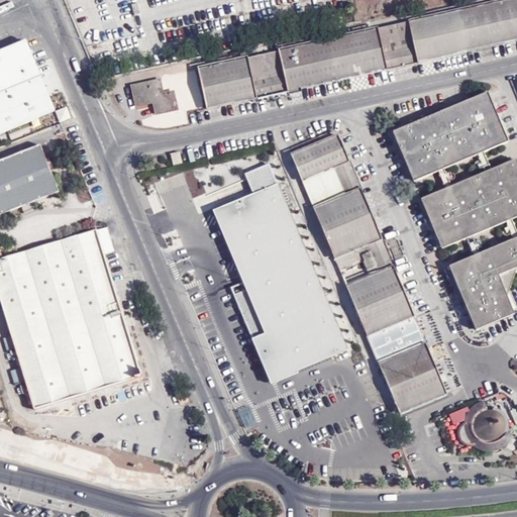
[(468,52),(516,40),(508,0),(458,11),(468,52)]
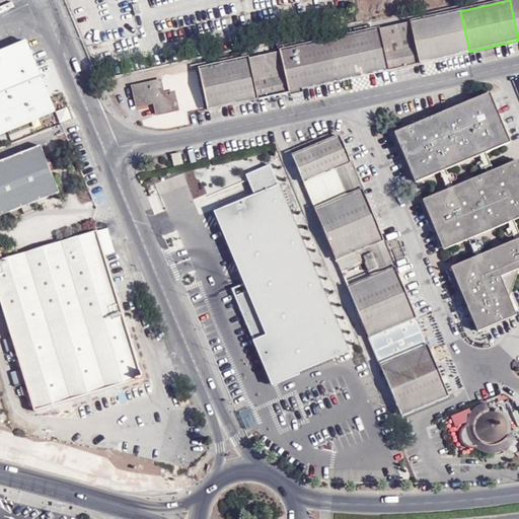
[(518,41),(518,40),(518,0),(511,0),(510,0),(518,41)]
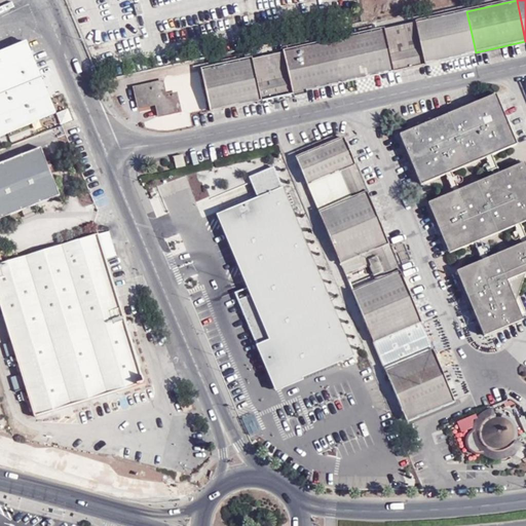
[(416,23),(424,64),(476,52),(466,11),(416,23)]
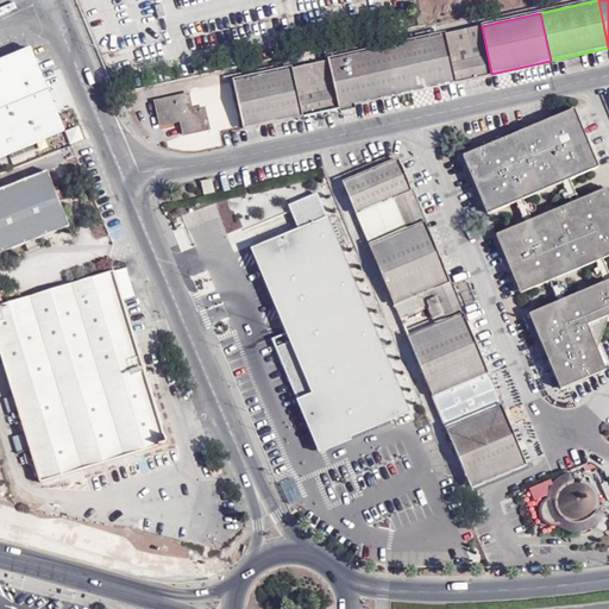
[(445,35),(456,82),(484,75),(491,74),(482,26),(445,35)]
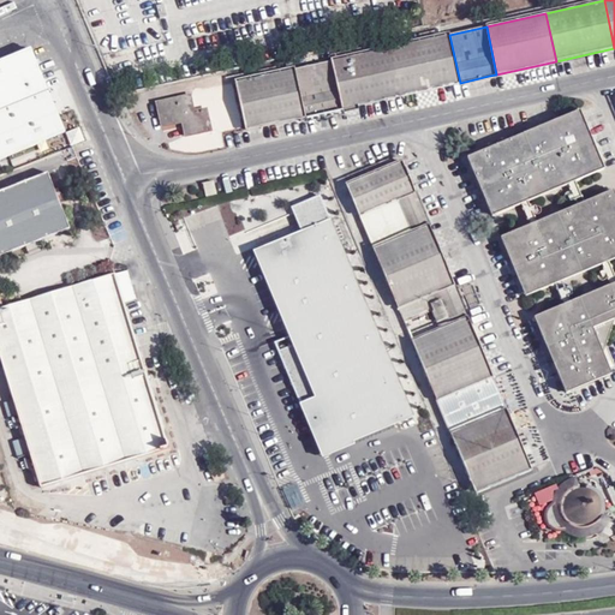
[(449,35),(390,48),(401,95),(460,83),(449,35)]
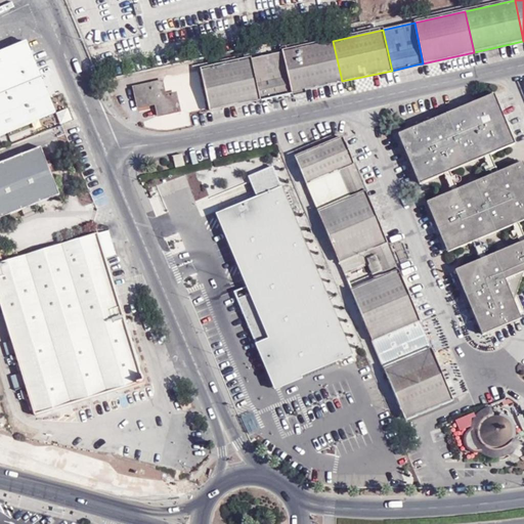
[(333,41),(282,52),(291,92),(342,81),(333,41)]
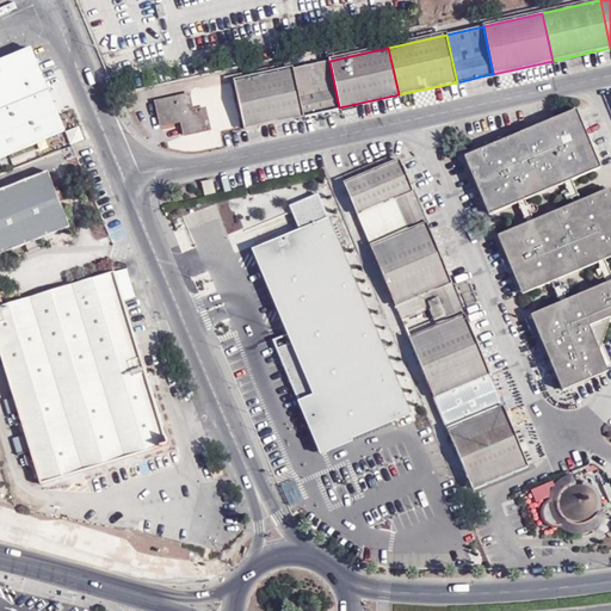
[(0,158),(63,133),(30,49),(0,60),(0,158)]
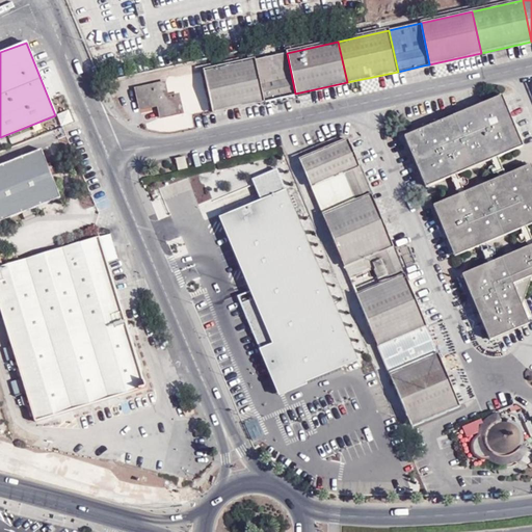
[(255,59),(264,101),(287,96),(295,94),(287,53),(255,59)]
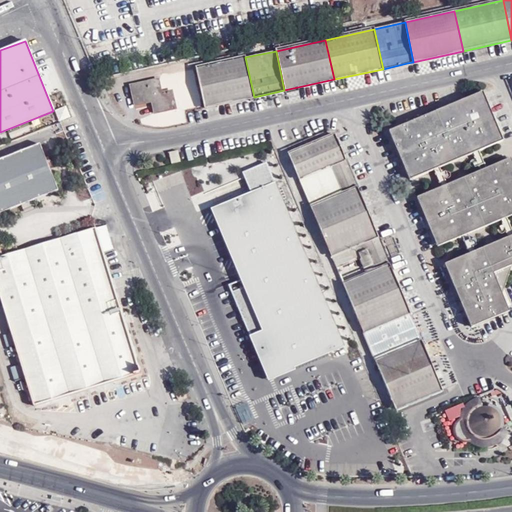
[(245,57),(196,69),(205,108),(254,97),(245,57)]
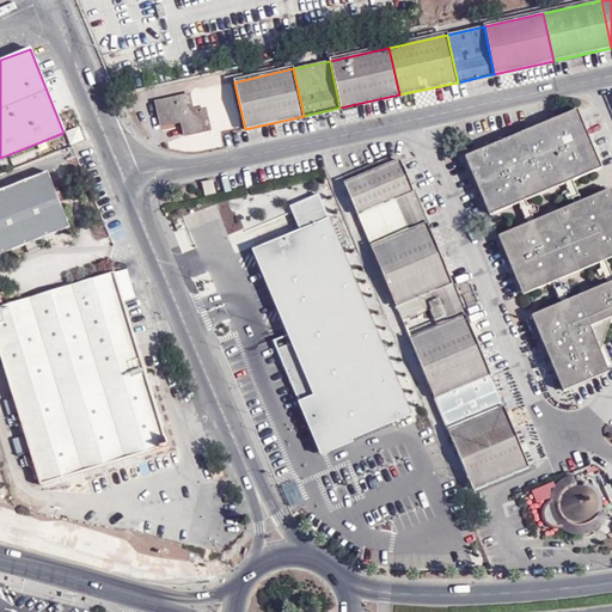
[(194,111),(190,96),(157,102),(161,126),(182,122),(184,135),(210,129),(206,108),(194,111)]
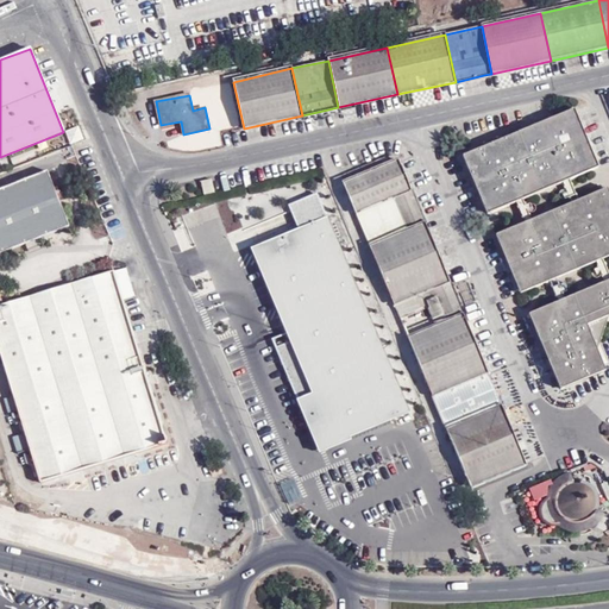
[(464,156),(488,214),(516,202),(525,199),(563,183),(571,180),(600,168),(575,111),(464,156)]
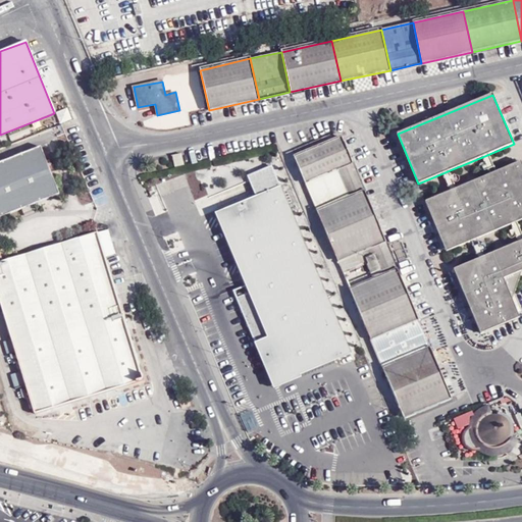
[(354,163),(343,137),(294,157),(305,184),(338,169),(354,163)]
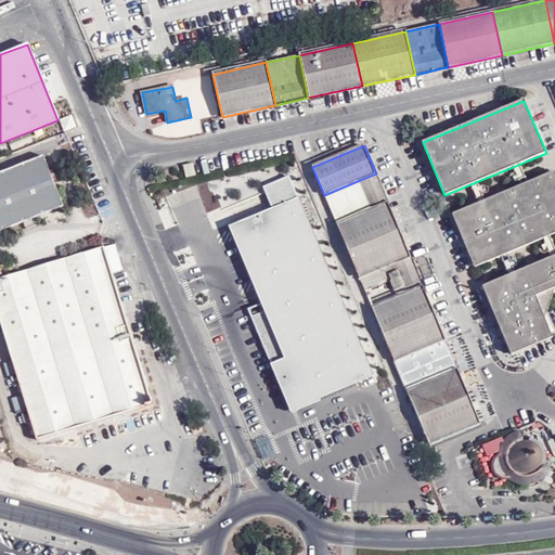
[(46,156),(0,172),(0,278),(3,278),(0,268),(0,231),(25,222),(37,218),(65,207),(55,182),(52,172),(46,156)]
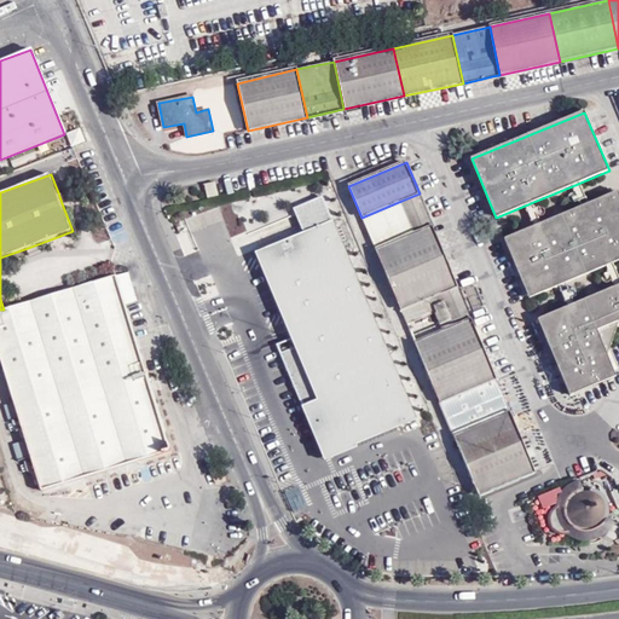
[(218,196),(215,181),(204,184),(207,198),(218,196)]
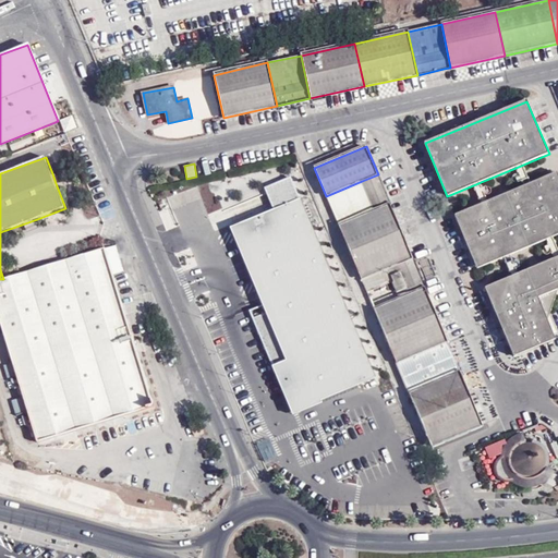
[(531,185),(523,165),(516,168),(524,187),(531,185)]
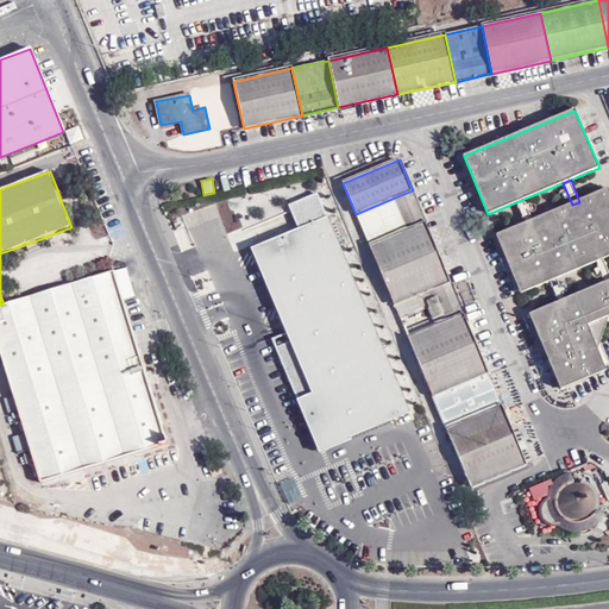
[(409,231),(426,224),(413,190),(395,198),(356,214),(370,248),(409,231)]
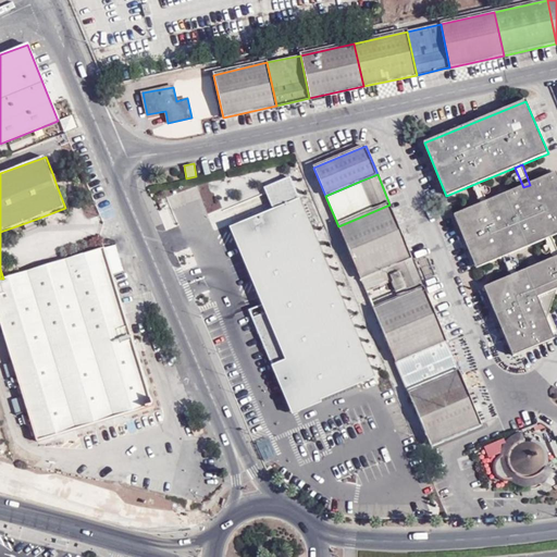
[(455,215),(477,269),(503,258),(510,255),(539,243),(544,239),(552,237),(556,234),(556,174),(530,185),(523,187),(487,202),(481,205),(455,215)]
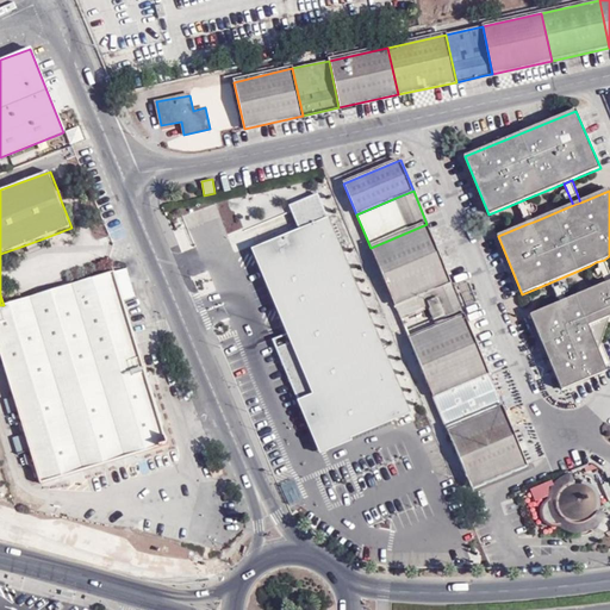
[(273,340),(316,441),(331,448),(350,440),(411,412),(318,194),(294,204),(304,228),(298,230),(253,249),(259,265),(288,334),(273,340)]
